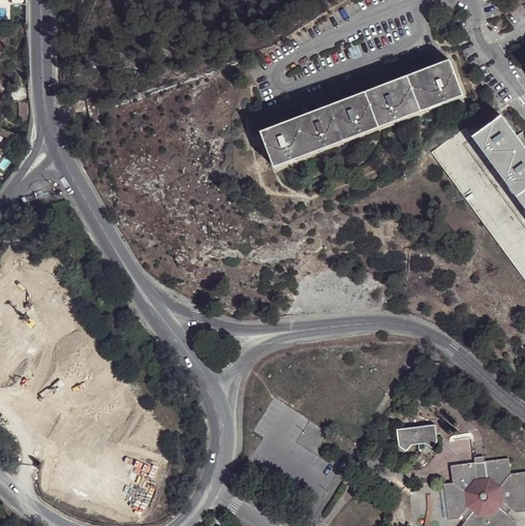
[(460,94),(446,58),(258,131),(272,166),(460,94)]
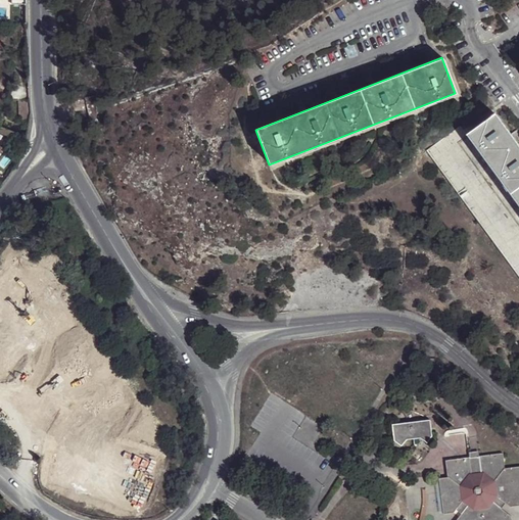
[(26,114),(26,99),(15,100),(16,121),(25,120),(26,114)]
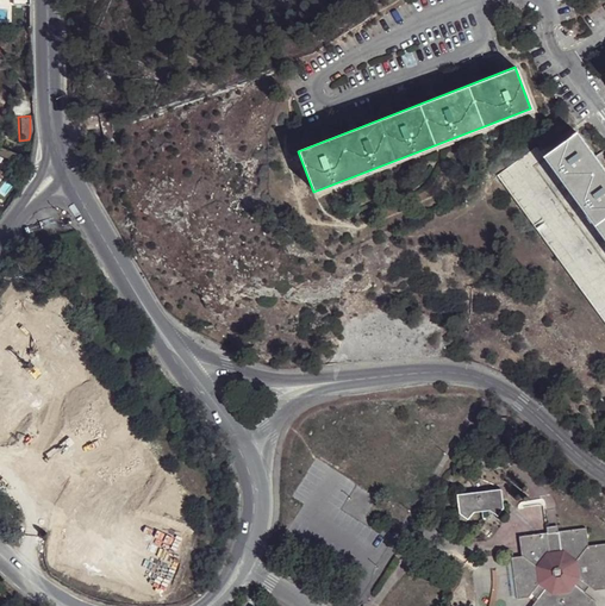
[(604,172),(577,132),(543,157),(604,242),(604,172)]
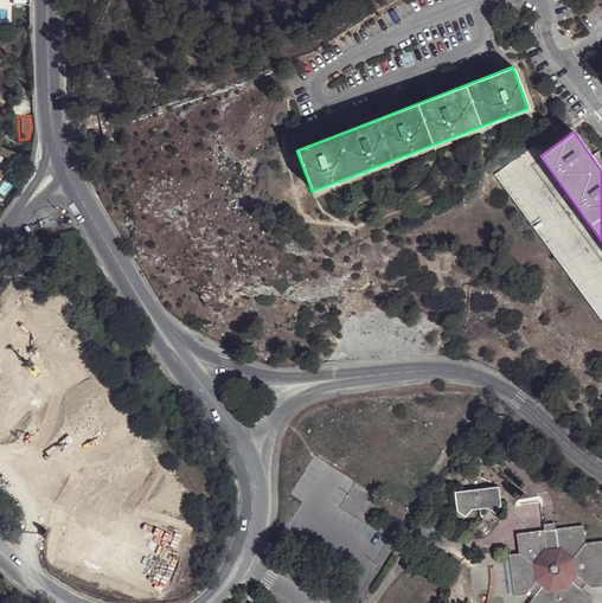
[(0,147),(25,156),(27,147),(0,139),(0,147)]
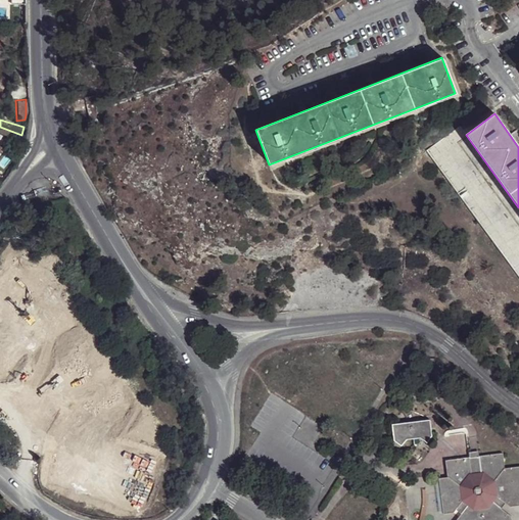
[(518,207),(466,135),(458,125),(423,150),(518,279),(518,207)]
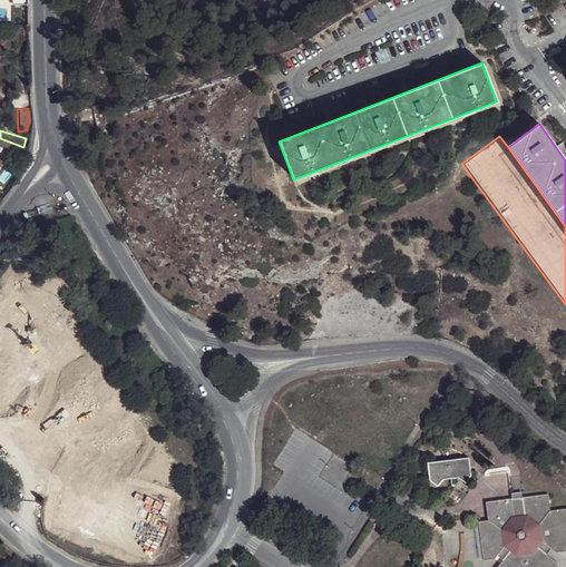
[(23,152),(23,147),(0,138),(0,147),(22,155),(23,152)]
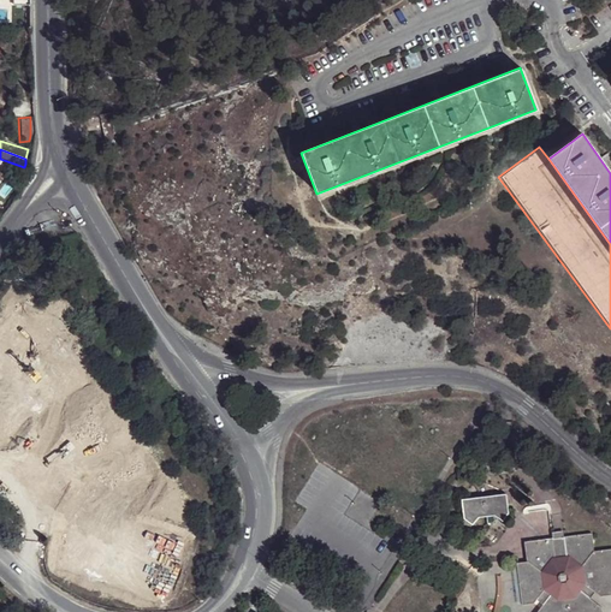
[(0,344),(1,345),(12,338),(3,325),(0,326),(0,344)]
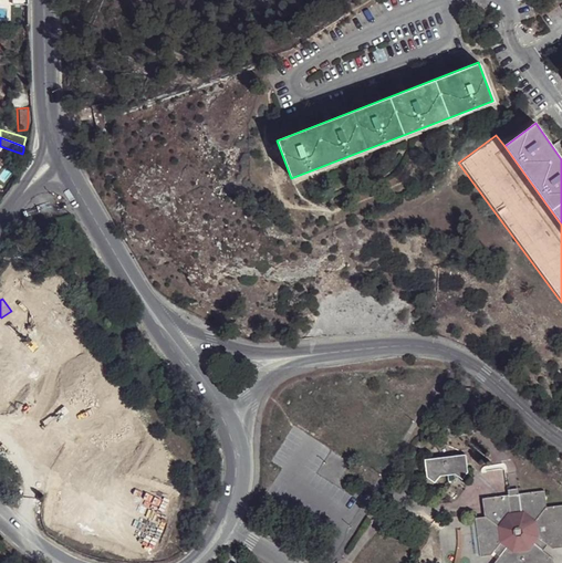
[(44,299),(37,304),(44,314),(52,309),(44,299)]
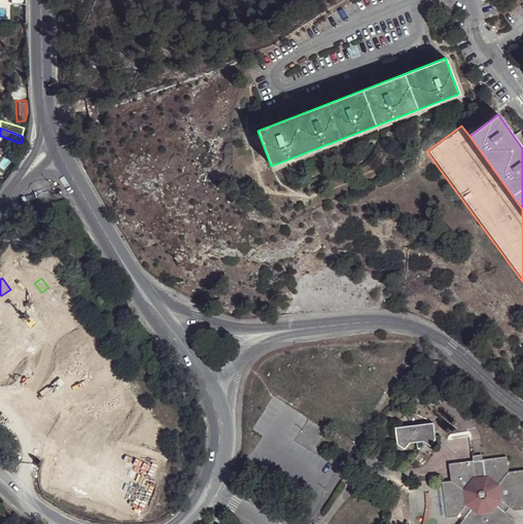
[(103,419),(127,403),(73,324),(77,321),(55,287),(0,323),(0,348),(12,367),(49,341),(103,419)]
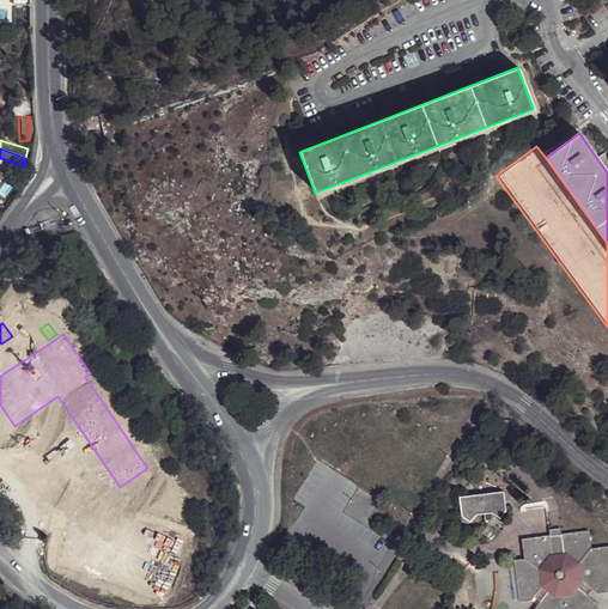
[(504,506),(502,488),(458,493),(461,512),(468,518),(475,511),(491,510),(498,515),(504,506)]
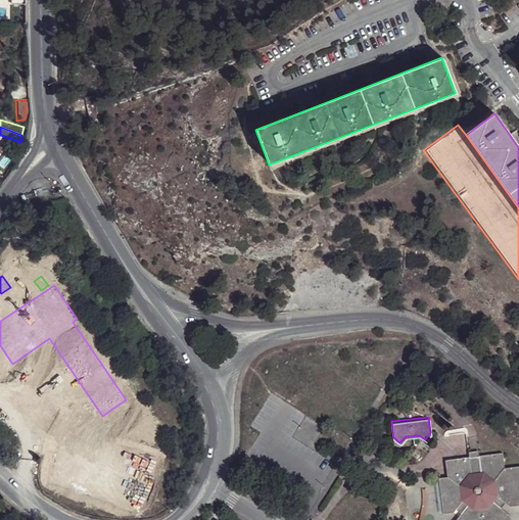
[(477,453),(468,454),(443,457),(446,474),(437,475),(441,510),(452,509),(454,506),(459,511),(452,519),(509,519),(508,512),(499,505),(504,499),(508,503),(518,501),(518,463),(503,465),(501,450),(477,453)]
